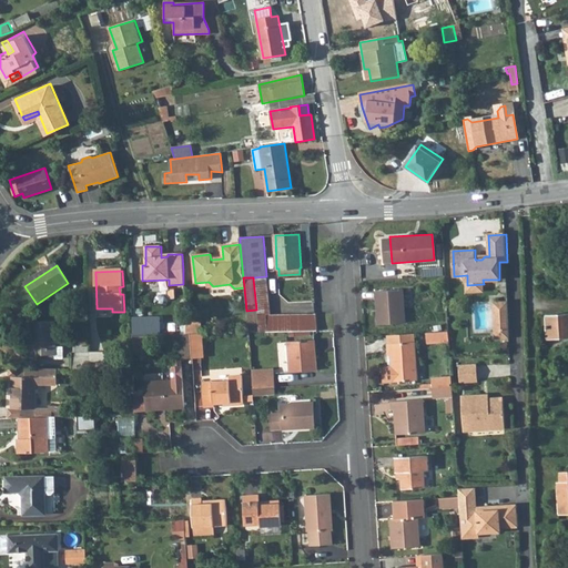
[(403,290),(374,292),(376,324),(405,323),(403,290)]
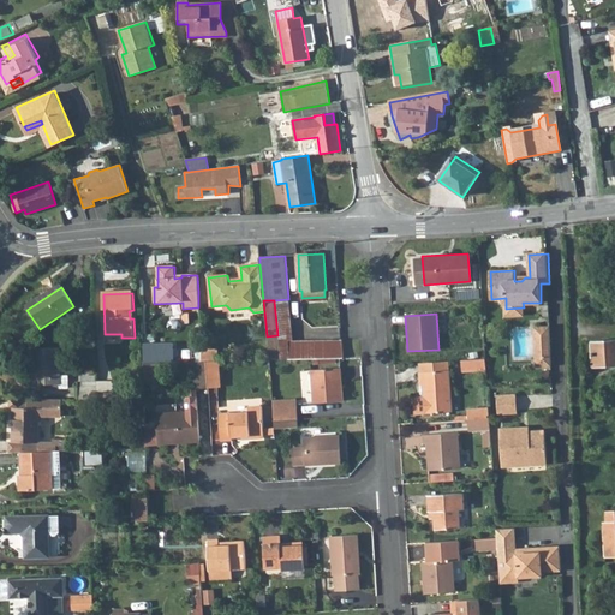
[(553,365),(550,326),(536,327),(537,365),(553,365)]
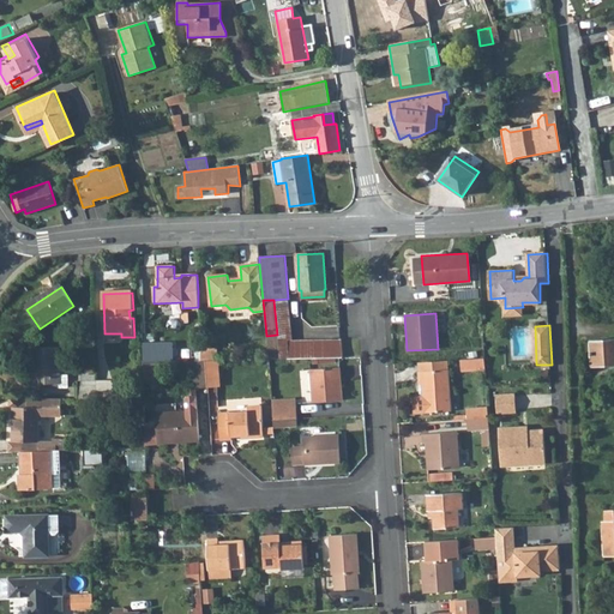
[(277,335),(266,336),(269,359),(269,360),(282,359),(282,355),(278,355),(277,335)]
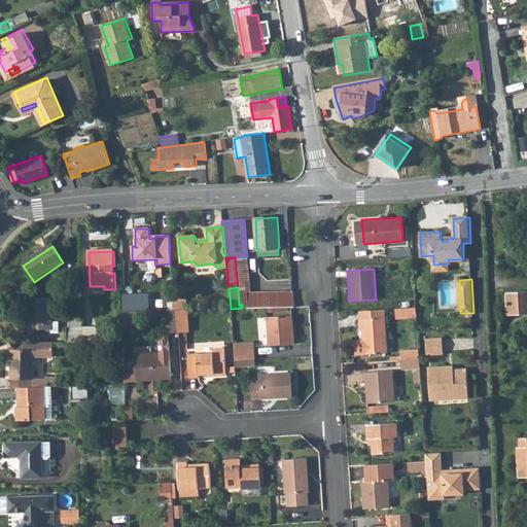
[(292,291),(247,292),(247,308),(293,306),(292,291)]
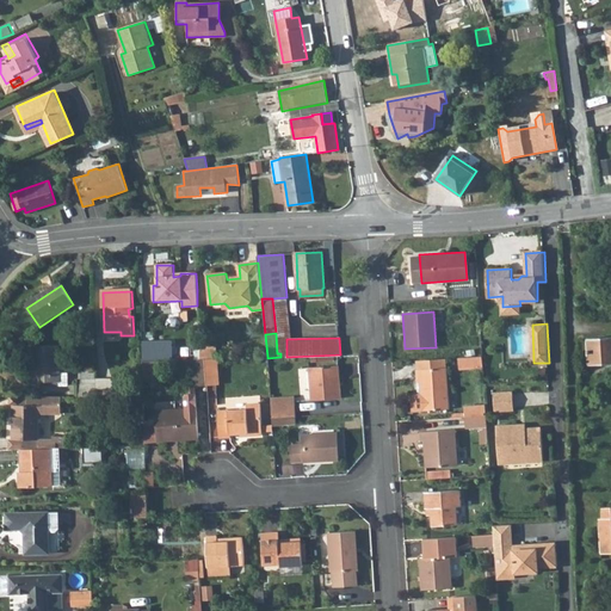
[(610,339),(586,341),(587,368),(610,365),(610,339)]
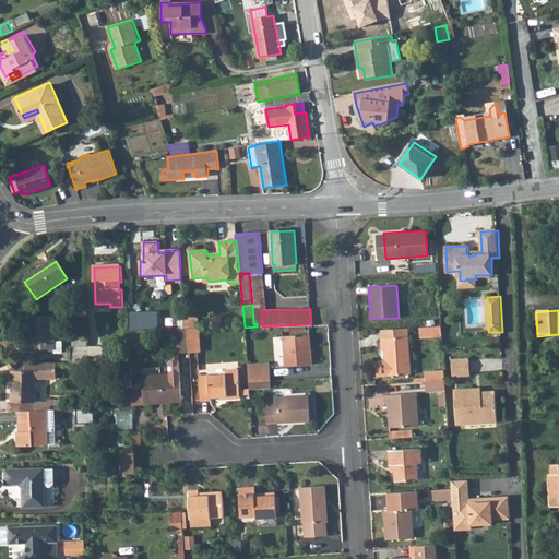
[(56,318),(32,319),(33,352),(45,352),(45,355),(63,356),(63,343),(56,343),(56,318)]
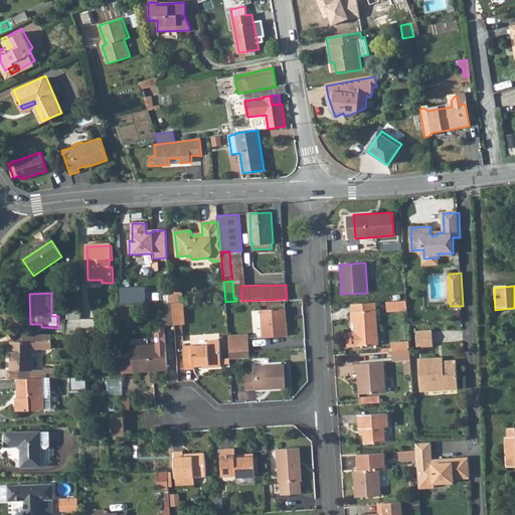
[(168,294),(169,304),(172,304),(182,304),(181,294),(168,294)]
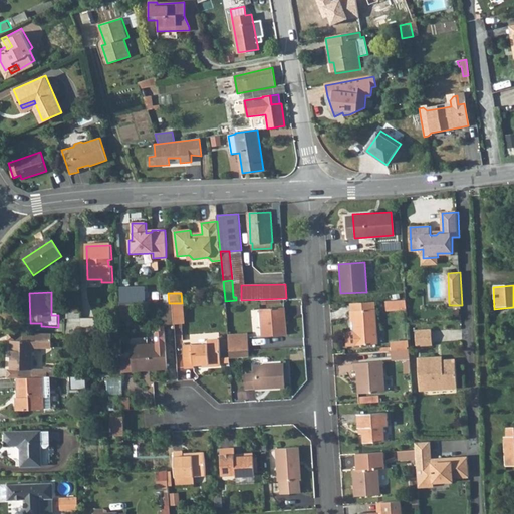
[(131,294),(120,294),(120,308),(131,307),(131,294)]
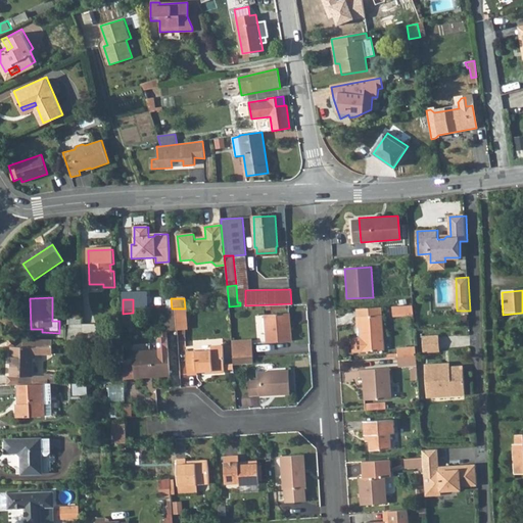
[(412,304),(392,305),(393,316),(413,315),(412,304)]
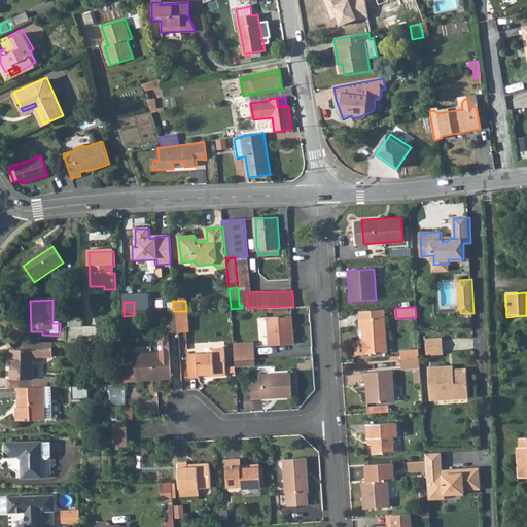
[(357,311),(357,318),(384,317),(383,309),(357,311)]
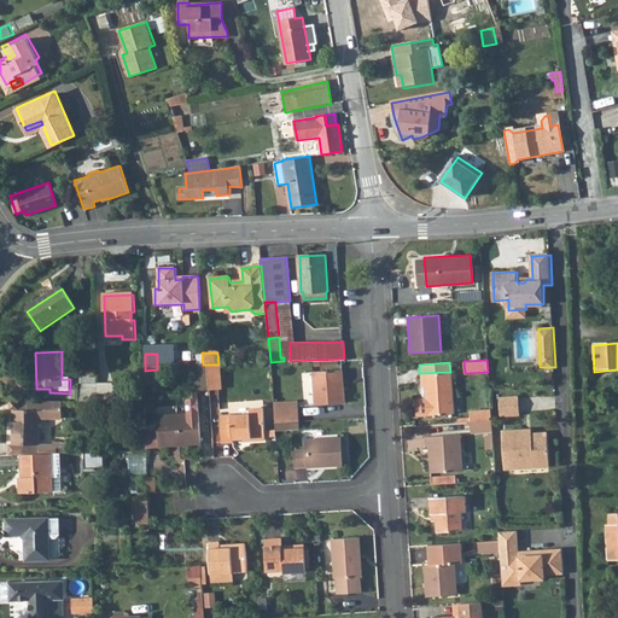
[(203,365),(194,366),(196,394),(208,392),(207,365),(203,365)]
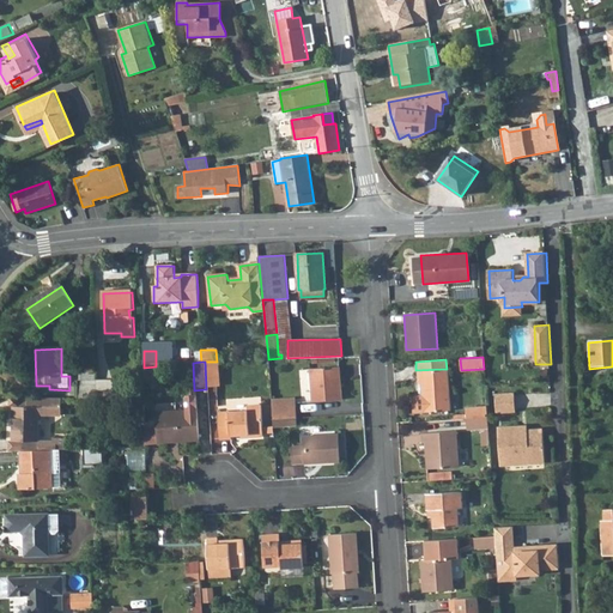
[(217,362),(205,362),(206,389),(218,389),(217,362)]
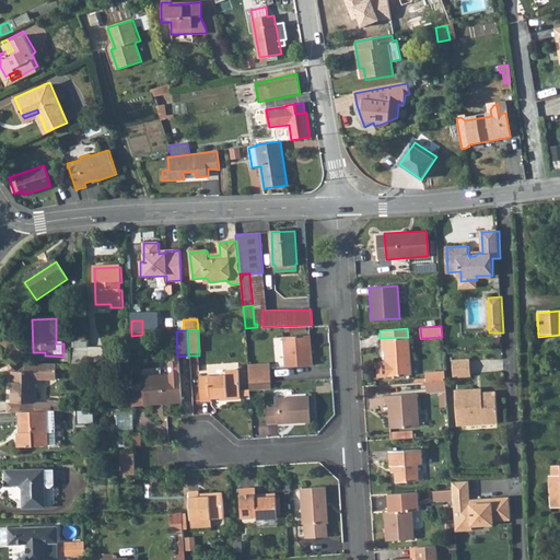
[(310,334),(282,336),(284,366),(311,364),(310,334)]
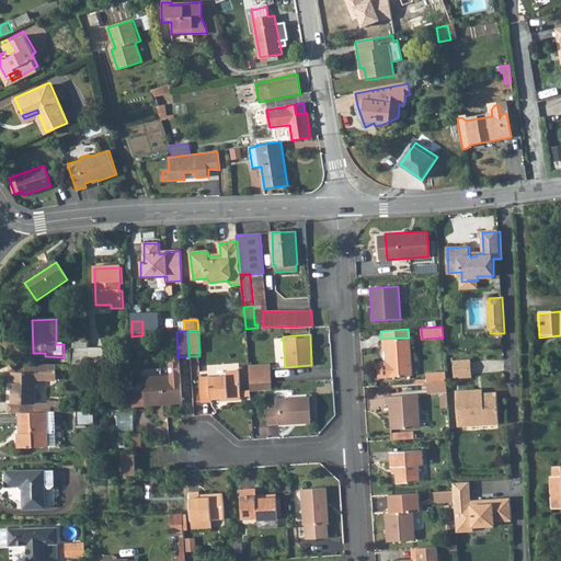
[(142,335),(132,336),(133,361),(144,361),(142,335)]
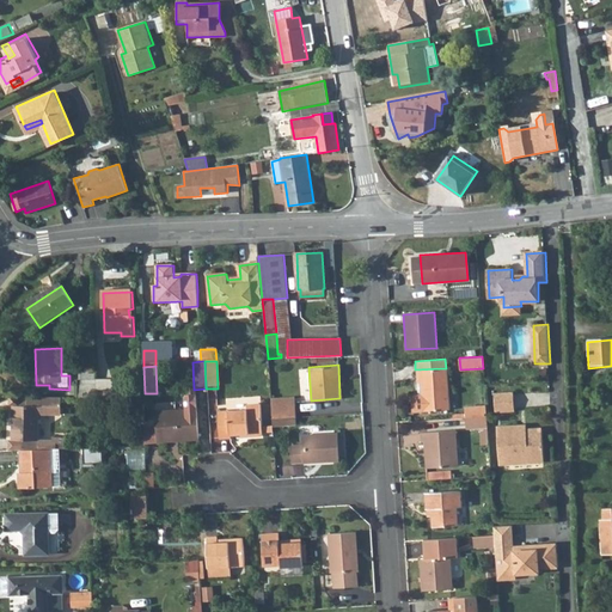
[(446,368),(415,369),(416,383),(420,383),(420,395),(409,395),(410,411),(421,411),(448,409),(446,368)]
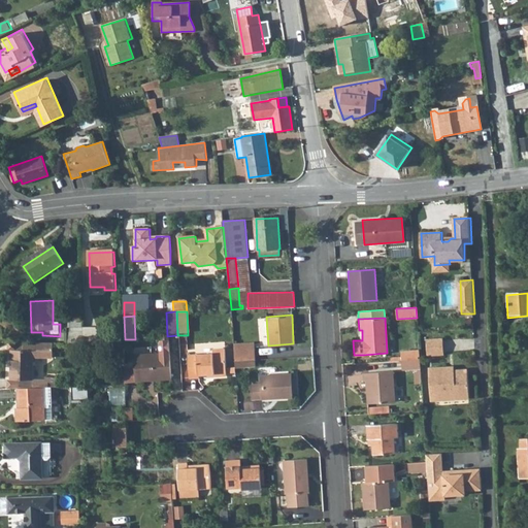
[(67,330),(67,344),(83,345),(83,330),(67,330)]
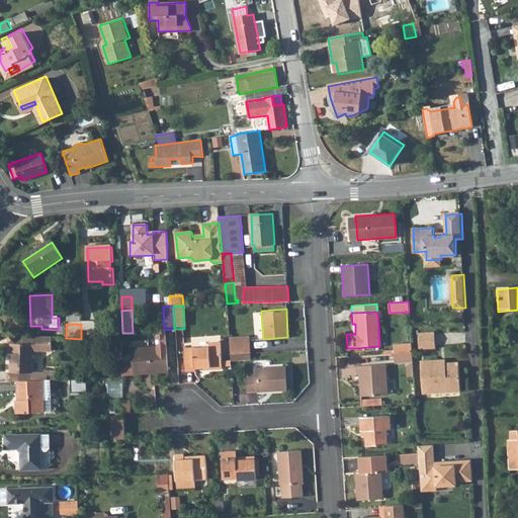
[(83,324),(83,339),(104,340),(104,324),(83,324)]
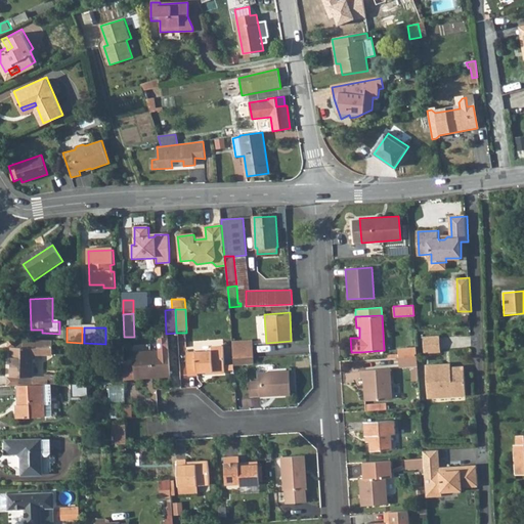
[(438,335),(423,336),(424,351),(439,350),(438,335)]
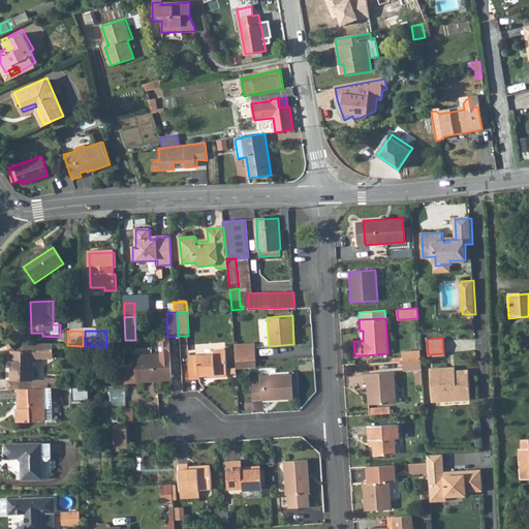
[(25,382),(26,391),(45,390),(45,382),(35,382),(36,360),(45,360),(52,361),(52,355),(56,355),(56,345),(26,344),(11,344),(11,352),(13,352),(12,382),(25,382)]
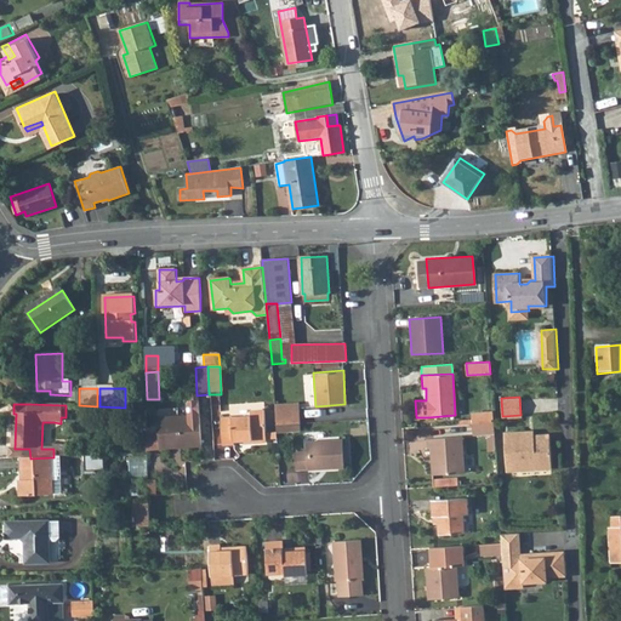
[(298,406),(274,409),(275,423),(277,423),(292,423),(300,422),(298,406)]
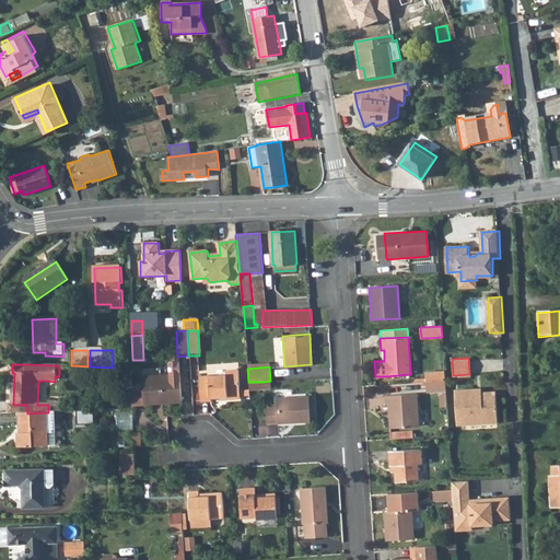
[(224,376),(198,377),(199,401),(209,400),(209,397),(238,396),(237,373),(224,373),(224,376)]
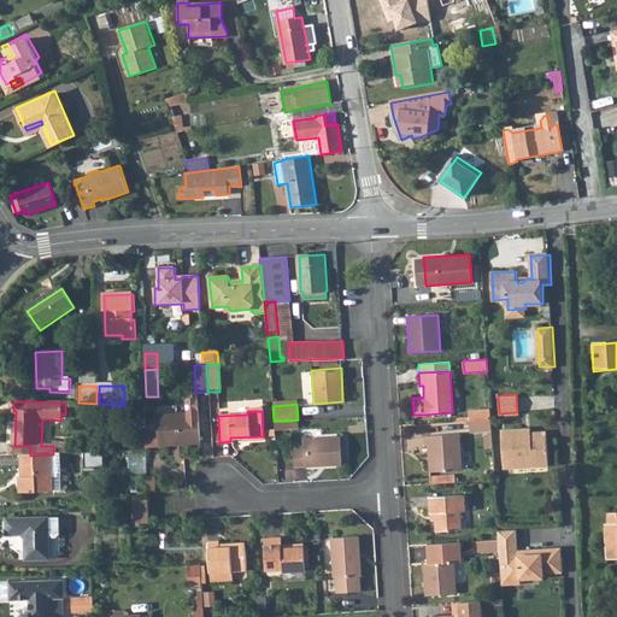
[(168,418),(168,415),(156,415),(157,436),(147,436),(147,446),(169,445),(169,441),(188,440),(188,444),(199,444),(198,412),(187,413),(187,417),(168,418)]
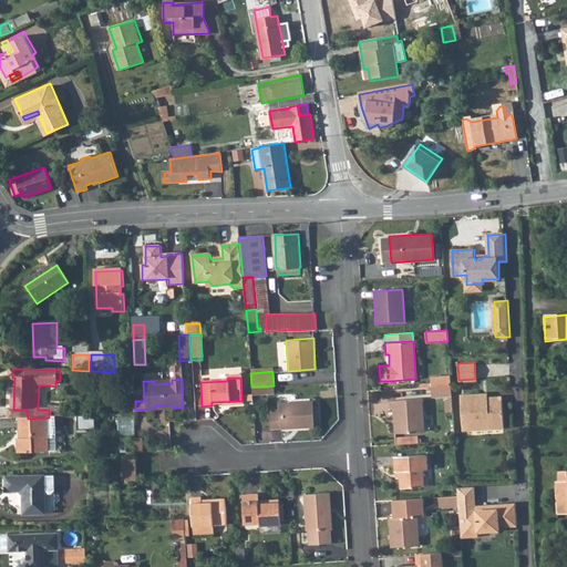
[(450,385),(431,387),(432,395),(451,394),(450,385)]
